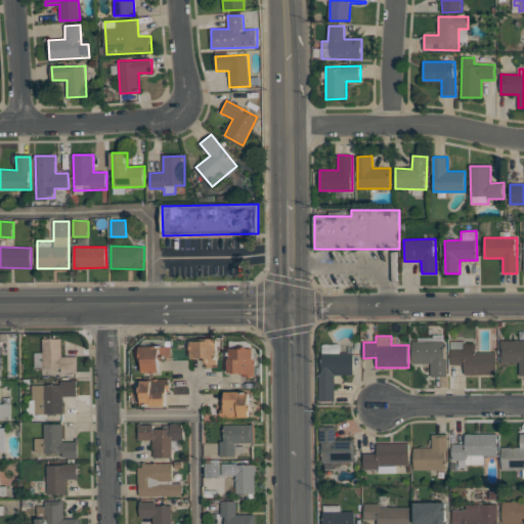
[(43,339),(61,339),(62,356),(77,356),(77,372),(61,373),(61,367),(35,368),(35,353),(44,352),(43,339)]
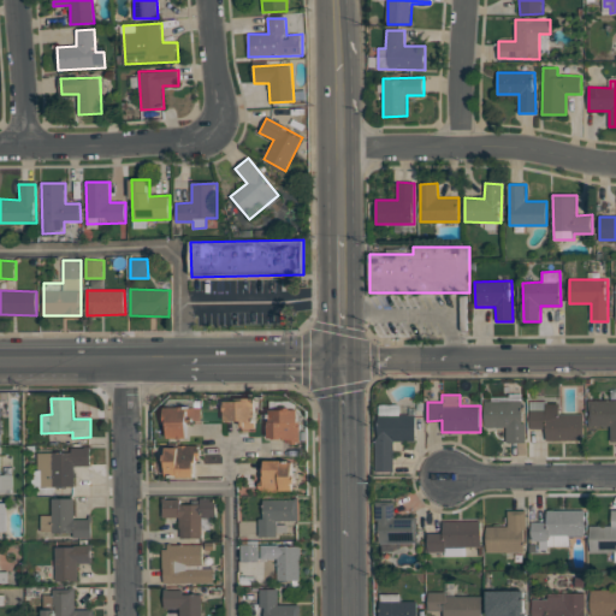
[(237,398),(255,398),(255,421),(255,431),(243,431),(243,427),(241,427),(241,420),(225,420),(225,401),(237,401),(237,398)]
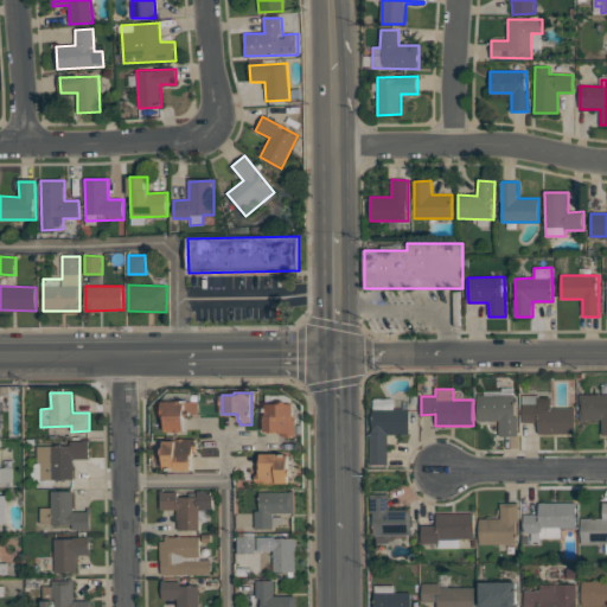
[(580,394),(606,394),(606,435),(602,435),(602,420),(580,420),(580,394)]
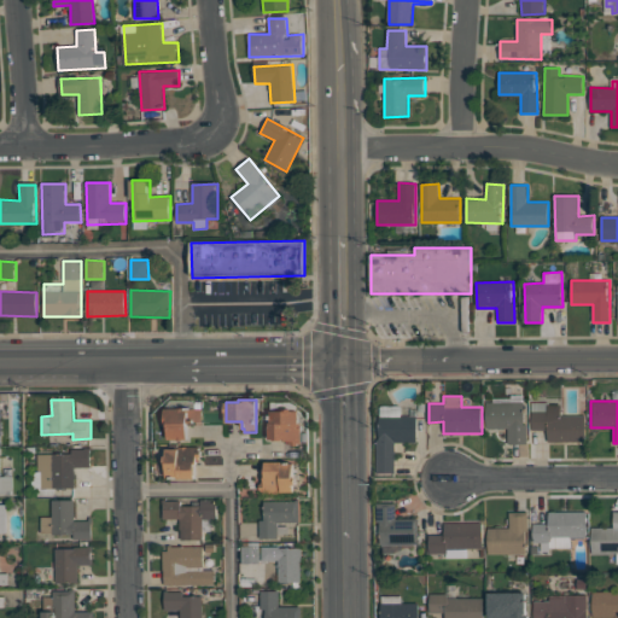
[(487,402),(524,402),(524,424),(528,424),(528,444),(508,444),(508,427),(487,429),(487,402)]
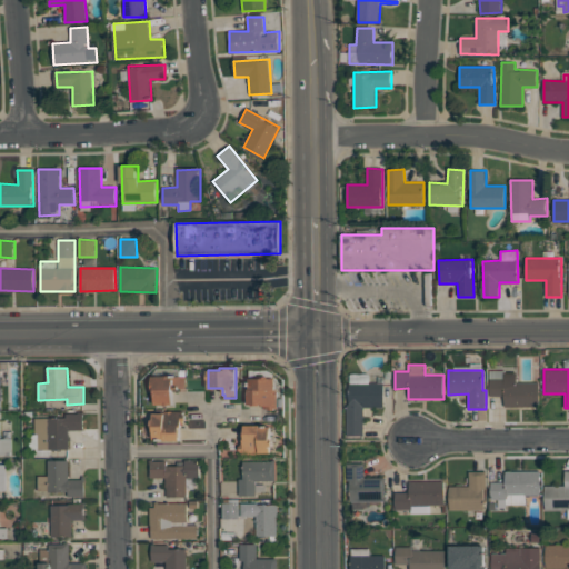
[(490,379),(503,379),(503,372),(517,372),(517,382),(539,381),(539,406),(505,407),(503,396),(490,396),(490,379)]
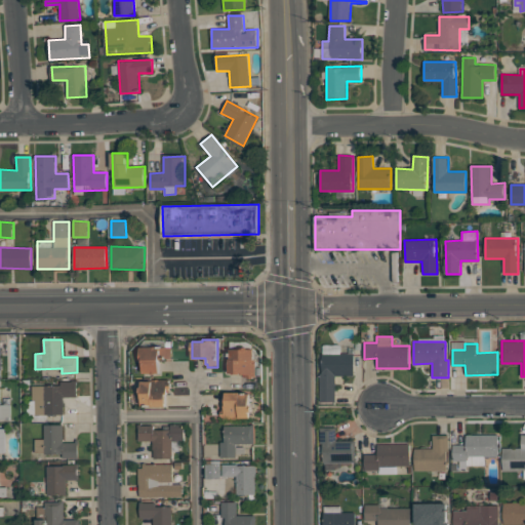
[(322,345),(340,345),(340,353),(354,353),(355,375),(335,376),(335,401),(320,402),(320,375),(322,372),(322,345)]
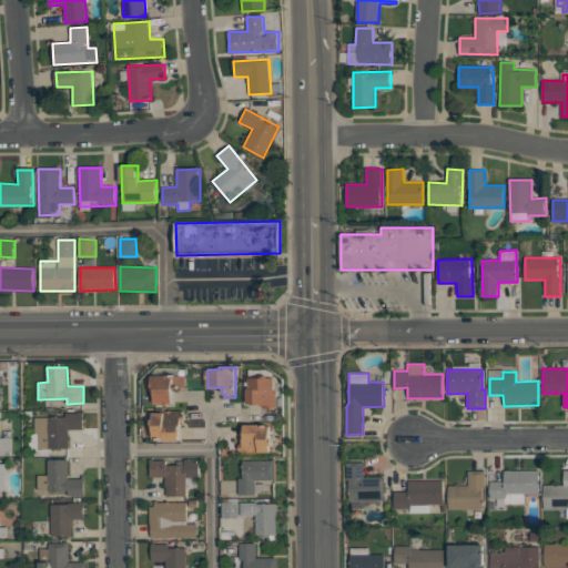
[(153,374),(175,374),(175,376),(185,375),(185,386),(173,386),(173,404),(155,404),(155,394),(153,394),(153,374)]
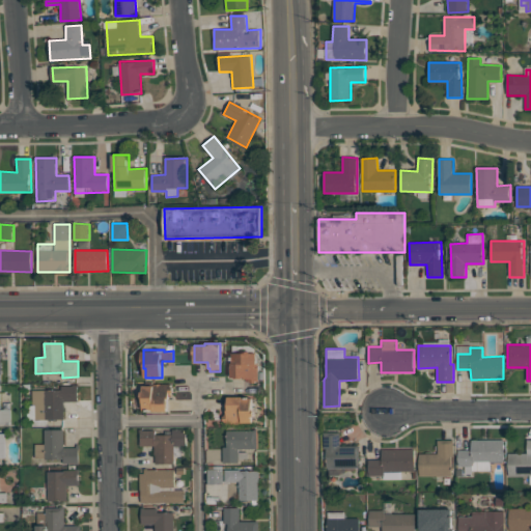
[(247,352),(253,351),(253,353),(258,353),(259,381),(256,381),(256,383),(251,383),(251,382),(249,382),(249,381),(247,381),(247,379),(244,379),(244,378),(232,378),(232,363),(234,363),(233,354),(247,353),(247,352)]
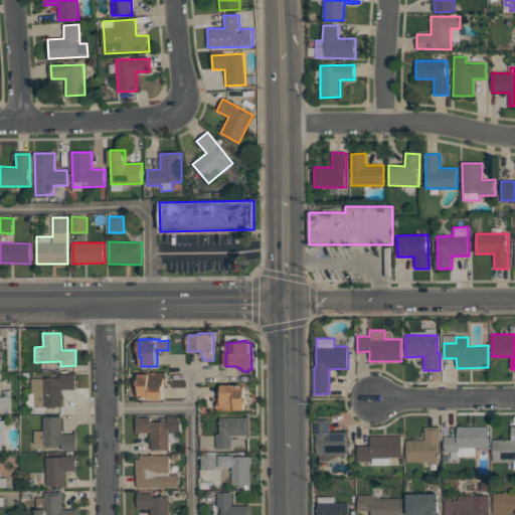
[(71,373),(75,373),(75,388),(62,389),(62,406),(34,406),(34,393),(32,393),(31,378),(60,378),(59,374),(71,374),(71,373)]
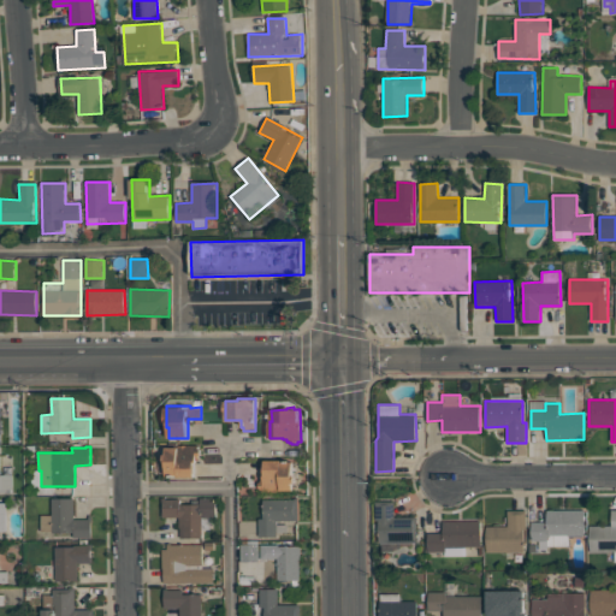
[(166,446),(199,446),(199,449),(200,449),(201,455),(199,455),(199,461),(194,461),(195,478),(178,478),(178,477),(166,477),(166,461),(165,461),(165,457),(166,457),(166,446)]
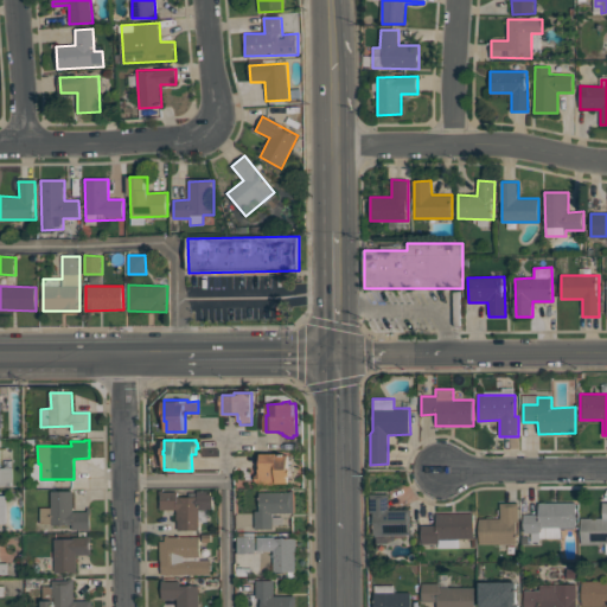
[(260,454),(278,454),(278,455),(289,455),(289,483),(274,483),(274,485),(257,485),(257,481),(255,481),(255,475),(256,475),(256,473),(260,473),(260,454)]
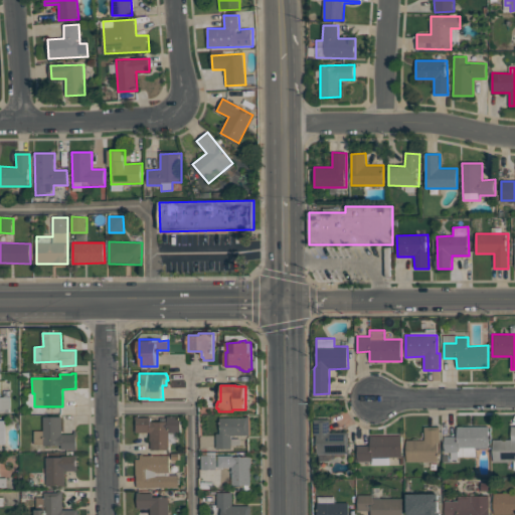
[(0,412),(10,412),(11,397),(0,396),(0,412)]
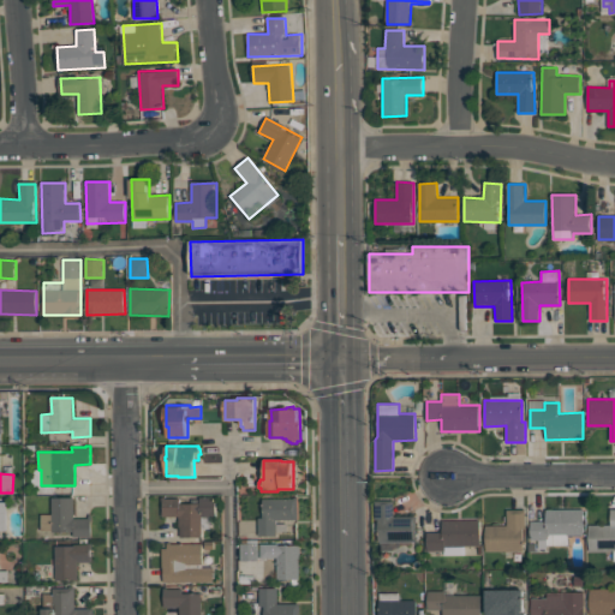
[(52,497),(73,497),(75,518),(89,518),(89,514),(91,514),(91,537),(87,538),(87,536),(75,537),(75,532),(52,532),(52,531),(42,531),(41,514),(52,514),(52,497)]
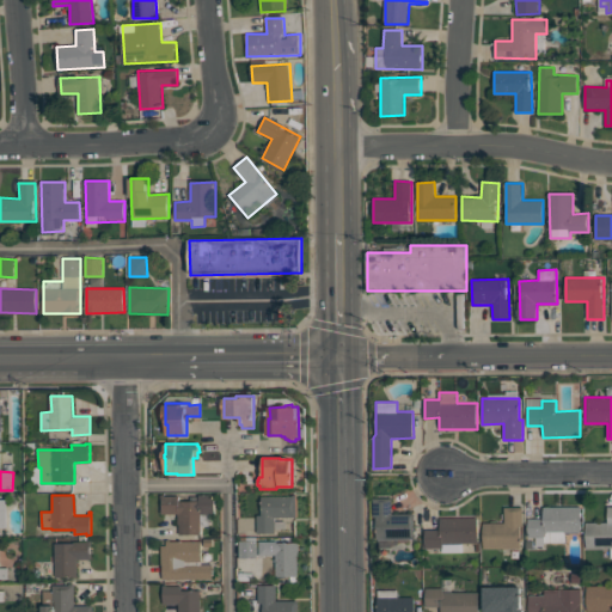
[(161,496),(179,496),(179,501),(199,501),(199,496),(216,495),(216,514),(201,515),(201,534),(178,534),(178,513),(161,514),(161,496)]
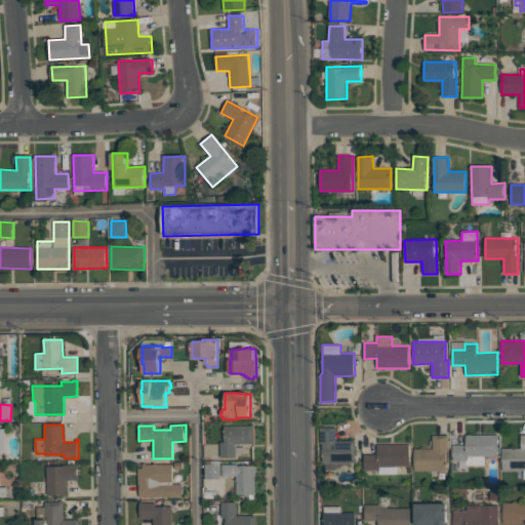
[(224,426),(251,426),(251,425),(254,425),(254,444),(236,444),(236,457),(221,457),(220,442),(225,442),(224,426)]
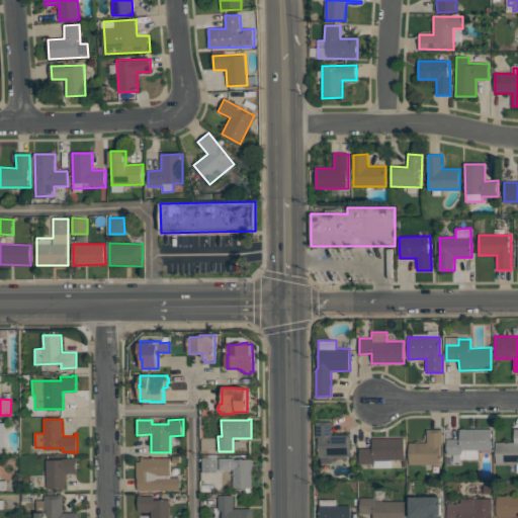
[(316,438),(316,421),(331,421),(332,435),(350,434),(351,456),(318,457),(318,438),(316,438)]
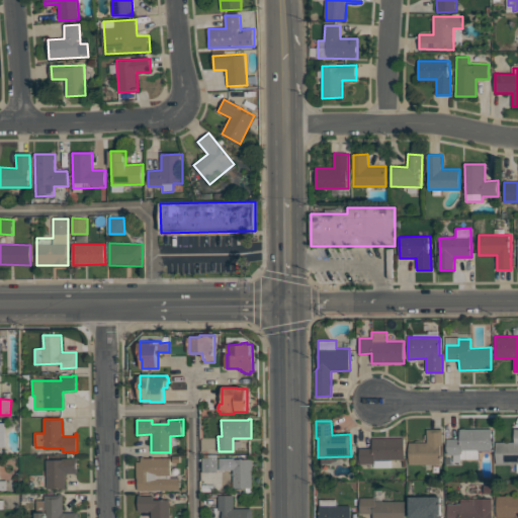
[(459,429),(492,428),(492,450),(462,450),(462,454),(446,454),(446,439),(459,439),(459,429)]
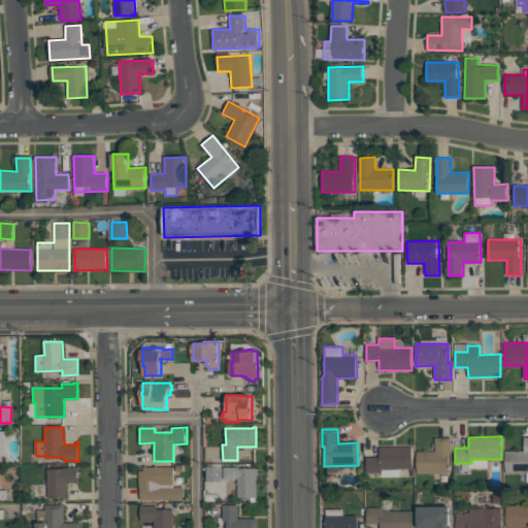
[(435,437),(452,437),(452,454),(450,454),(450,472),(418,473),(417,452),(435,451),(435,437)]
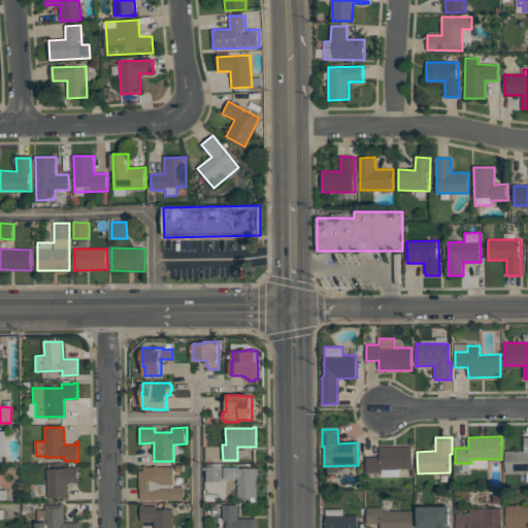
[(524,437),(527,437),(527,472),(505,472),(505,451),(524,451),(524,437)]
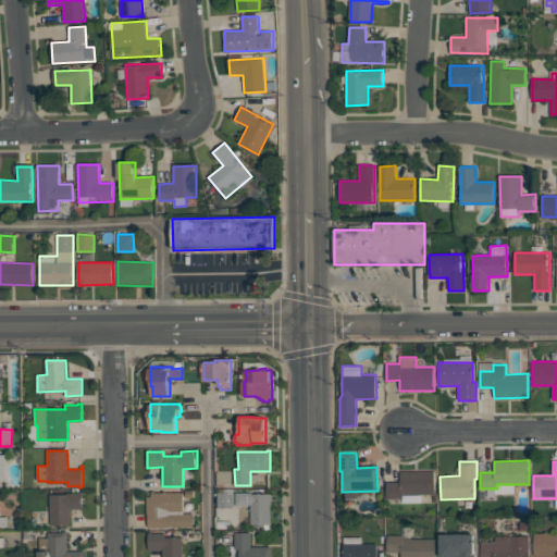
[(400,472),(434,471),(435,494),(404,495),(404,498),(387,499),(386,482),(401,482),(400,472)]
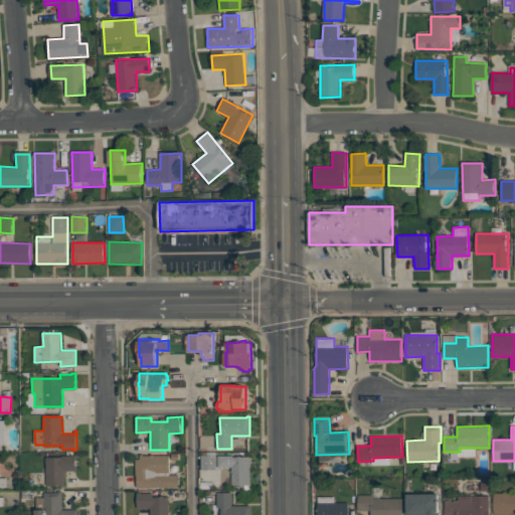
[(73,455),(77,455),(77,471),(65,472),(65,486),(46,486),(46,457),(62,457),(62,456),(73,456),(73,455)]
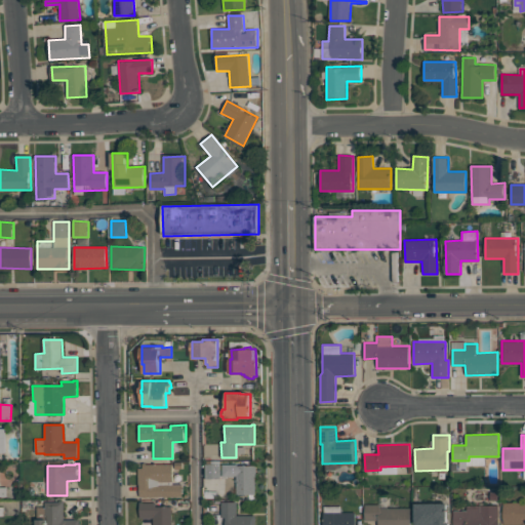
[(143,463),(147,463),(147,465),(171,465),(171,467),(172,467),(172,482),(159,482),(159,485),(183,484),(183,496),(139,497),(139,485),(138,485),(138,468),(143,468),(143,463)]
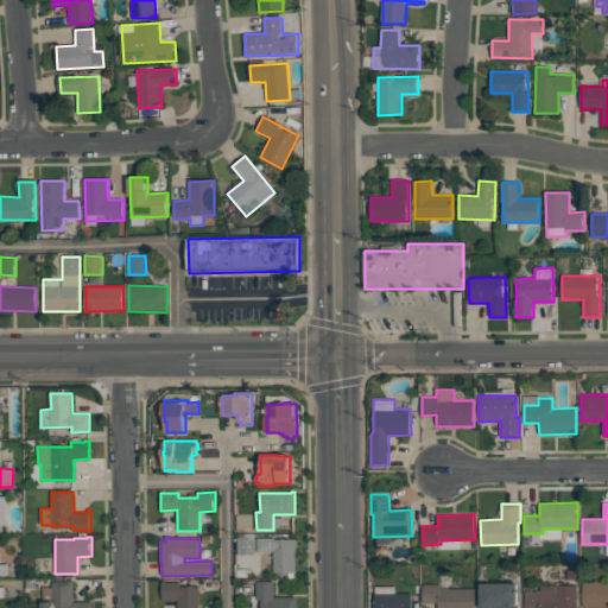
[(257,538),(238,537),(238,555),(257,555),(257,538)]
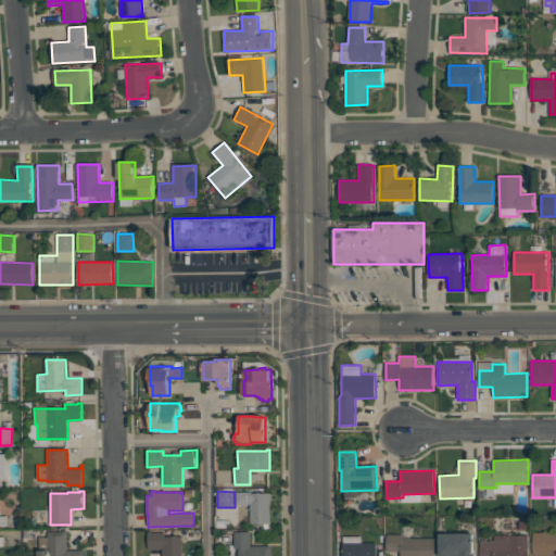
[(236,492),(270,492),(270,523),(250,523),(250,504),(236,504),(236,492)]
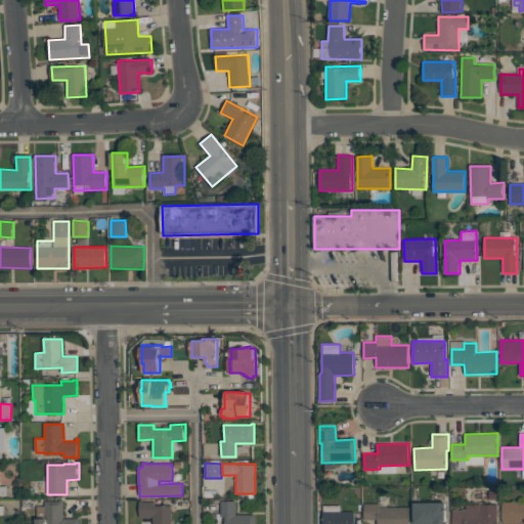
[(364,504),(379,504),(379,495),(387,495),(387,507),(409,507),(409,523),(379,523),(379,519),(364,519),(364,504)]
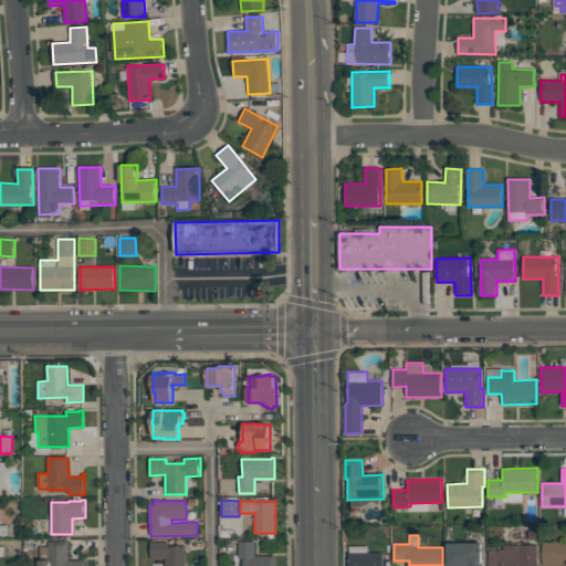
[(64,540),(70,540),(70,559),(86,559),(86,565),(37,565),(37,559),(49,559),(49,541),(64,541),(64,540)]
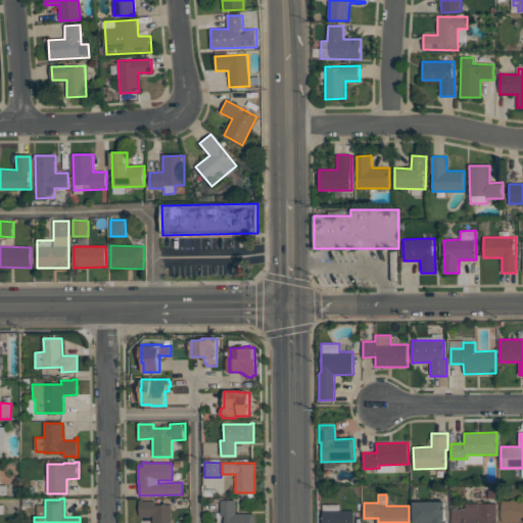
[(139,500),(143,500),(143,501),(155,501),(155,505),(171,505),(171,522),(152,522),(152,516),(140,516),(139,500)]
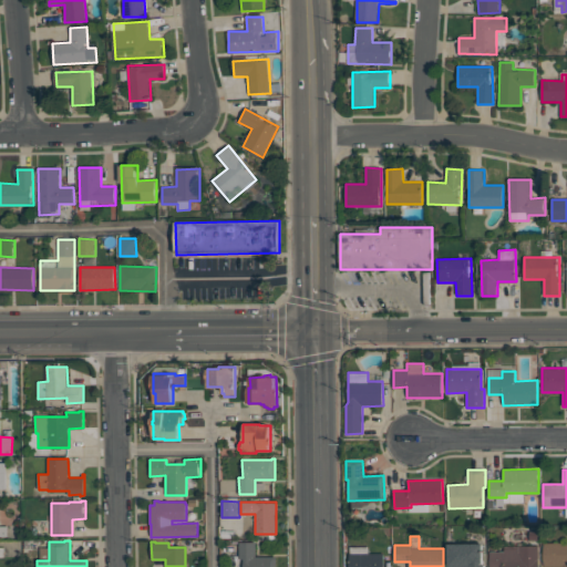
[(238,542),(256,542),(256,556),(276,556),(276,566),(244,566),(244,559),(239,559),(238,542)]
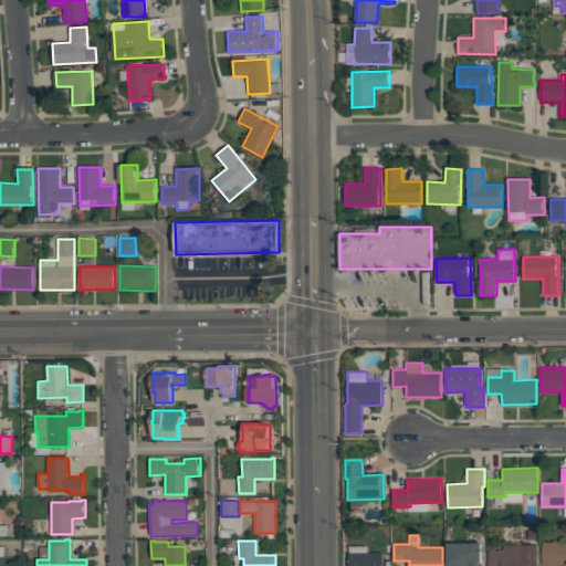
[(543,565),(543,542),(565,541),(565,565),(543,565)]
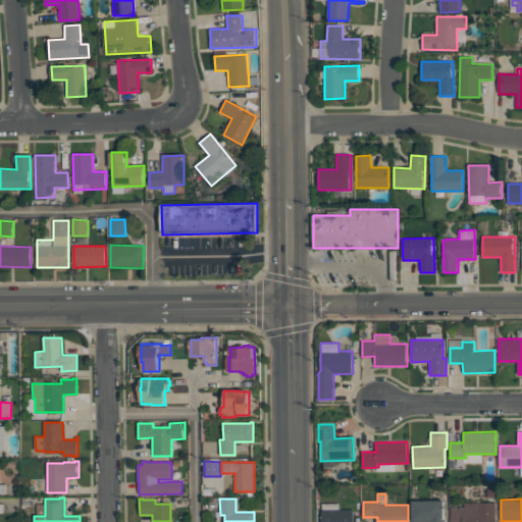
[(413,521),(413,501),(445,501),(445,520),(447,520),(447,521),(426,521),(413,521)]
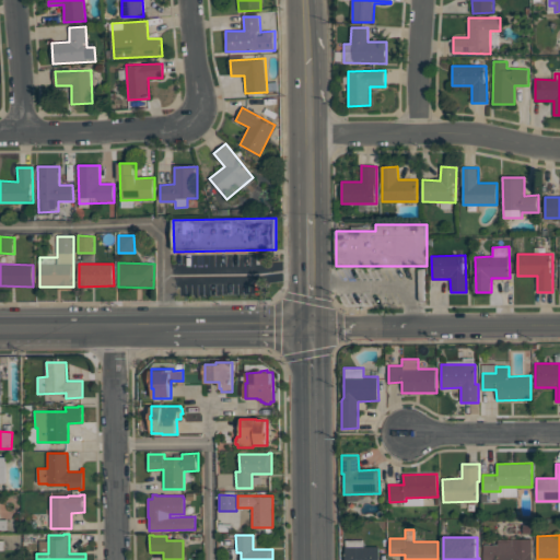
[(485,559),(485,546),(498,545),(498,540),(532,539),(532,559),(485,559)]
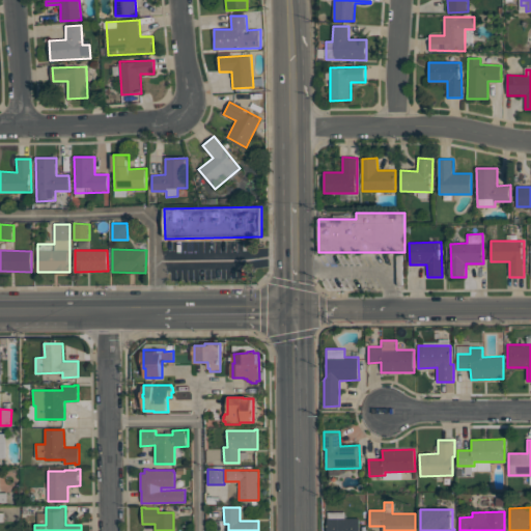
[(327,530),(327,519),(360,518),(360,530),(327,530)]
